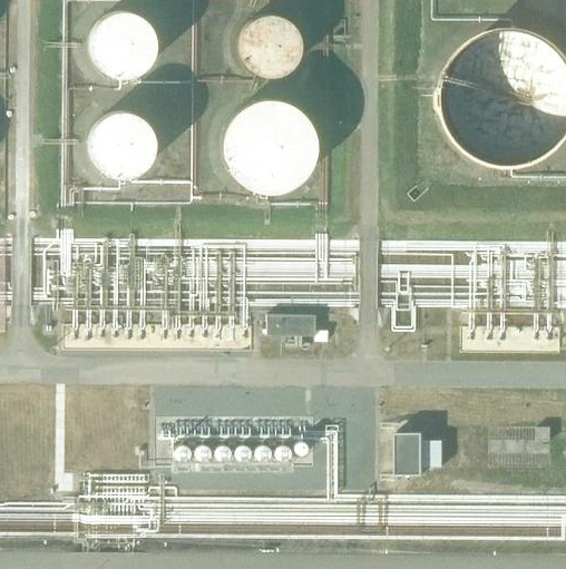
[(157,40),(156,36),(155,32),(155,31),(153,28),(152,26),(149,23),(147,21),(146,20),(143,17),(139,16),(137,15),(134,13),(130,12),(128,12),(125,12),(122,12),(118,12),(116,13),(113,15),(109,16),(107,17),(105,19),(101,20),(99,22),(98,26),(96,28),(95,30),(94,33),(93,36),(91,39),(91,42),(90,46),(90,48),(91,51),(91,55),(93,57),(94,59),(95,61),(96,65),(99,68),(101,70),(104,72),(106,74),(109,76),(111,77),(116,78),(119,79),(122,79),(125,79),(129,79),(134,78),(137,77),(140,76),(143,74),(145,72),(148,69),(150,67),(154,62),(155,60),(156,57),(157,52),(157,50),(158,47),(158,43),(157,40)]
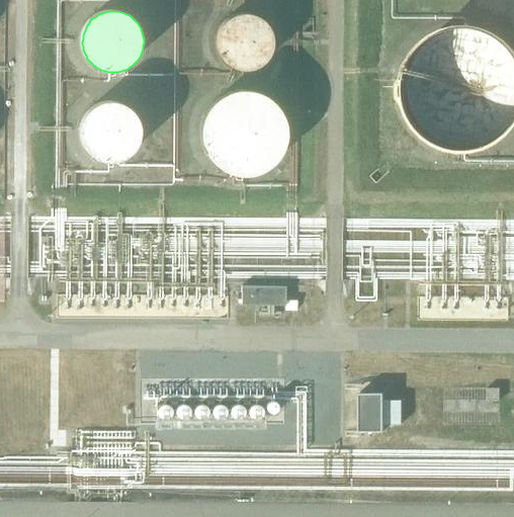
[(232,68),(236,70),(239,71),(243,72),(247,72),(251,71),(255,70),(259,69),(262,67),(265,64),(268,61),(270,58),(272,54),(273,53),(273,51),(274,48),(274,47),(274,44),(274,42),(274,39),(274,38),(273,34),(272,31),(271,30),(270,28),(269,27),(267,23),(265,22),(264,21),(262,19),(258,17),(255,15),(252,15),(248,14),(245,14),(241,15),(239,15),(235,16),(231,18),(229,20),(226,22),(223,25),(222,28),(221,30),(220,31),(220,32),(219,35),(218,38),(218,39),(218,42),(218,45),(218,49),(219,52),(220,56),(222,59),(225,62),(228,65),(230,67),(232,68)]
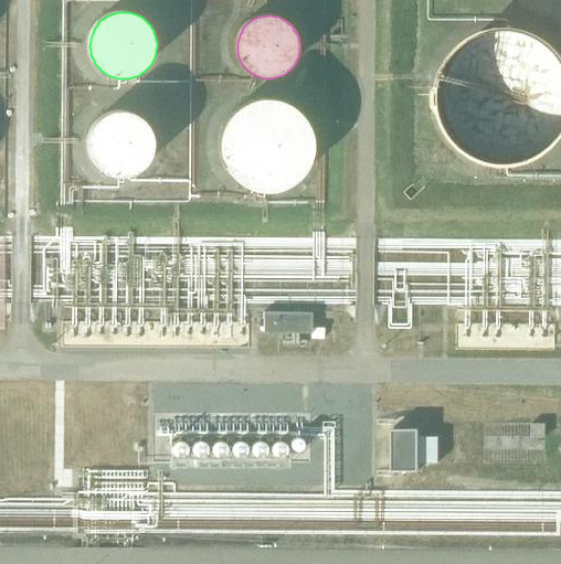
[(560,50),(558,49),(554,45),(549,42),(546,40),(540,36),(536,35),(529,33),(524,32),(517,31),(512,31),(508,31),(501,32),(495,33),(490,34),(487,36),(480,39),(475,42),(472,45),(467,49),(464,52),(459,57),(457,61),(455,63),(453,66),(452,70),(450,74),(448,78),(447,81),(446,86),(445,91),(445,95),(445,99),(445,102),(445,106),(445,108),(446,113),(447,117),(448,121),(451,125),(451,127),(454,132),(456,137),(459,140),(462,144),(465,147),(466,148),(469,151),(473,153),(477,156),(483,159),(488,162),(493,163),(499,166),(503,166),(507,167),(514,167),(518,167),(522,166),(529,165),(536,162),(539,161),(543,159),(547,157),(551,155),(556,151),(560,148),(560,50)]
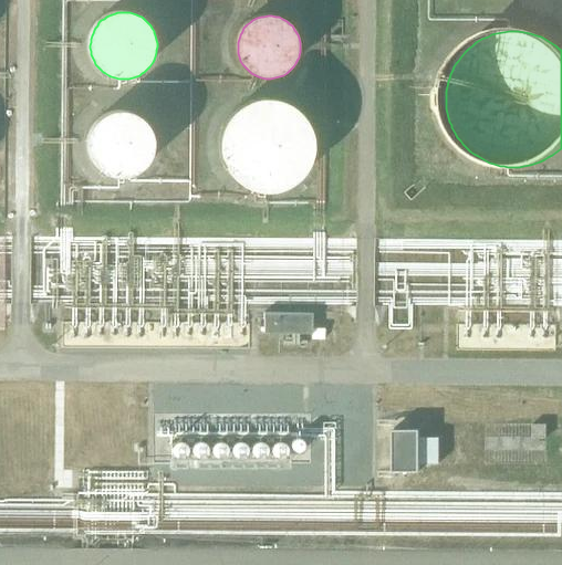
[(256,101),(253,101),(249,103),(246,104),(243,106),(239,110),(235,113),(231,117),(228,122),(226,127),(225,131),(224,134),(222,136),(222,139),(222,143),(221,146),(222,150),(222,152),(224,157),(224,159),(225,163),(227,166),(228,169),(231,174),(235,178),(239,181),(243,185),(248,187),(252,189),(257,190),(260,191),(263,192),(269,192),(271,192),(276,191),(281,190),(284,189),(288,188),(293,186),(297,184),(298,182),(302,179),(304,176),(306,174),(310,169),(311,166),(312,164),(313,160),(314,157),(314,154),(315,149),(315,146),(315,143),(315,139),(314,137),(314,134),(313,131),(312,127),(311,125),(309,122),(308,118),(305,116),(303,114),(301,112),(299,110),(295,107),(292,105),(288,103),(284,102),(281,101),(278,100),(273,98),(270,98),(267,98),(262,100),(259,100),(256,101)]
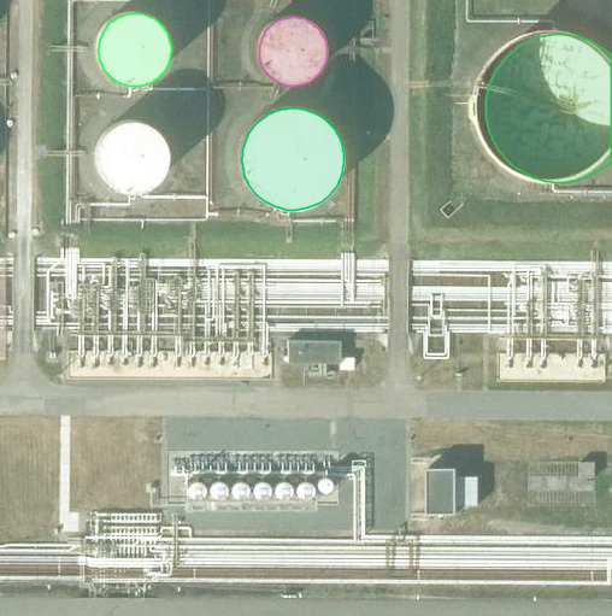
[(170,160),(170,157),(169,153),(169,150),(168,147),(166,144),(165,141),(163,136),(160,134),(158,132),(156,129),(153,128),(149,125),(147,124),(143,123),(141,122),(137,122),(134,122),(130,122),(128,122),(124,123),(121,124),(118,125),(115,127),(111,129),(109,132),(106,134),(104,138),(103,140),(100,142),(99,146),(99,150),(98,152),(98,157),(98,160),(98,164),(99,168),(100,170),(101,174),(104,177),(104,180),(107,183),(110,186),(112,187),(116,189),(118,191),(122,192),(127,193),(129,194),(133,194),(136,194),(141,193),(145,192),(147,191),(151,189),(153,188),(157,185),(159,182),(162,180),(164,177),(166,172),(168,170),(169,166),(169,164),(170,160)]
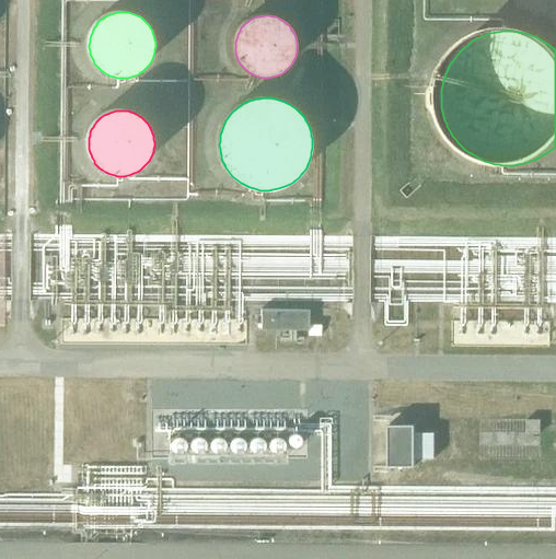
[(313,332),(314,311),(266,310),(266,330),(313,332)]
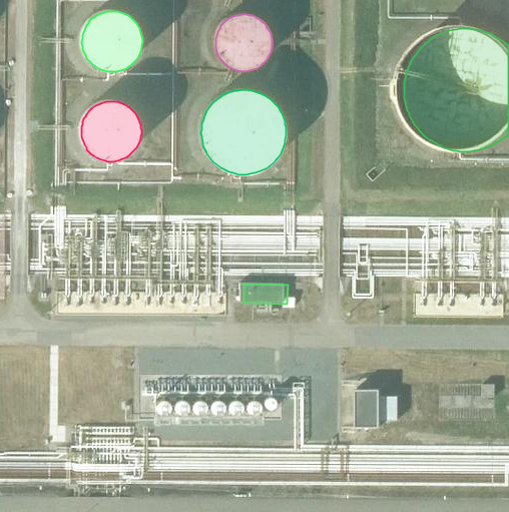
[(499,398),(499,386),(486,386),(486,398),(499,398)]
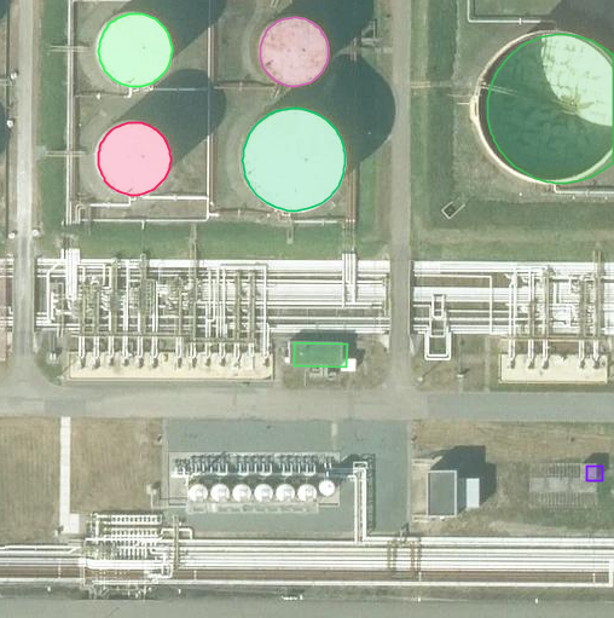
[(436,467),(435,509),(486,510),(487,477),(465,475),(465,468),(436,467)]
